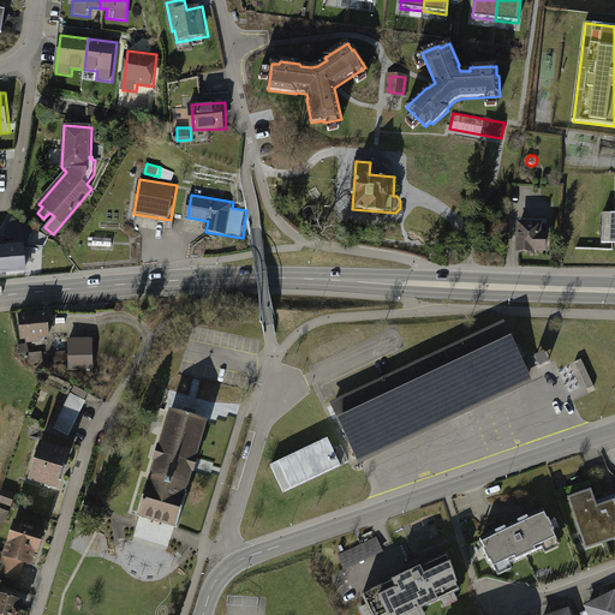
[(614,214),(603,214),(602,244),(614,243),(614,214)]
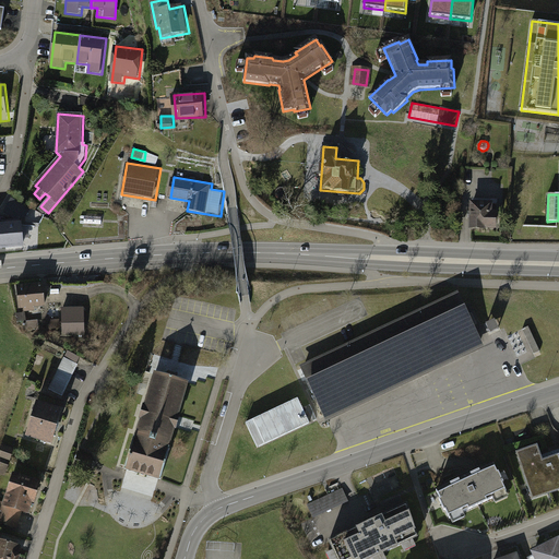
[(13,200),(3,215),(13,221),(24,221),(31,210),(13,200)]
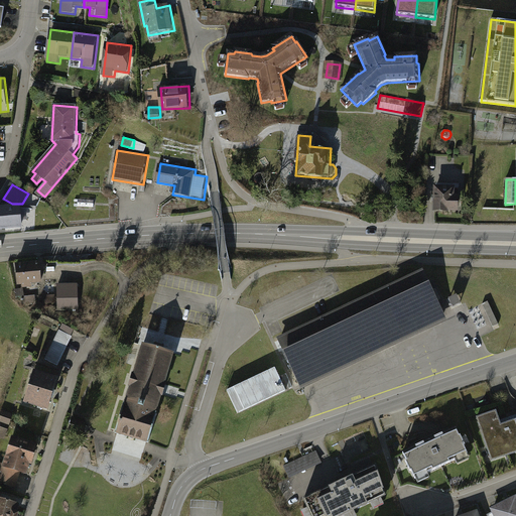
[(459,197),(459,190),(435,189),(434,211),(446,212),(447,209),(457,210),(458,197),(459,197)]
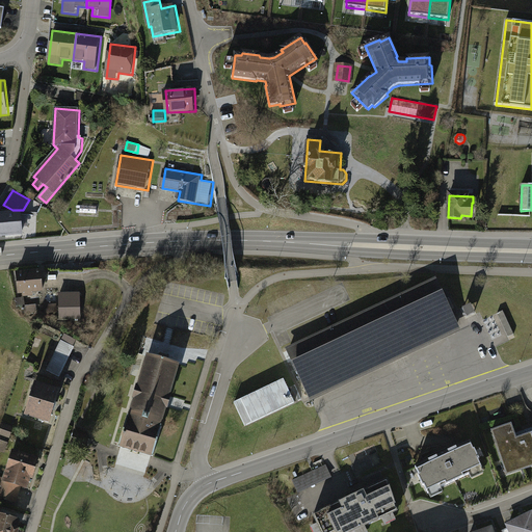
[(4,213),(0,212),(0,235),(0,237),(26,235),(25,222),(24,222),(23,210),(12,210),(4,211),(4,213)]
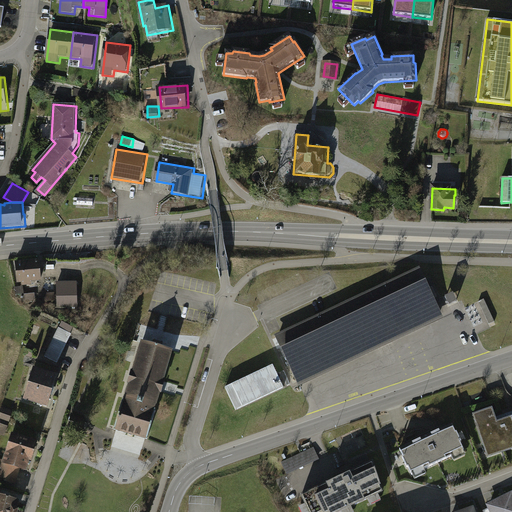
[(43,261),(18,263),(19,284),(23,284),(24,293),(45,291),(43,261)]
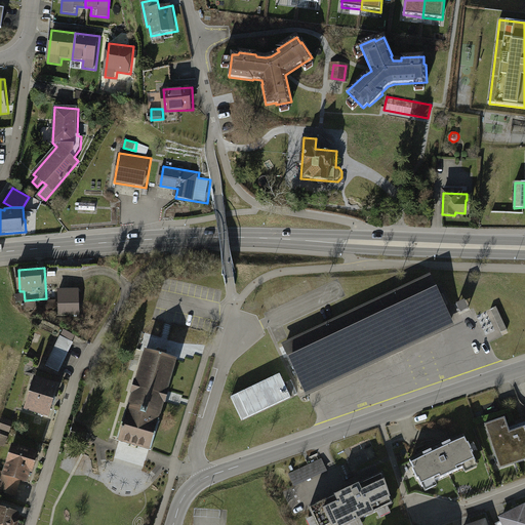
[(62,271),(46,272),(47,288),(63,286),(63,282),(64,281),(65,279),(65,277),(63,275),(62,275),(62,271)]
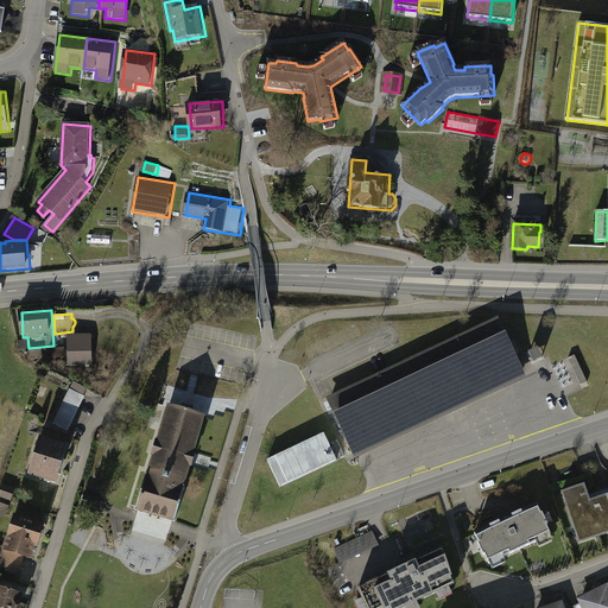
[(409,361),(328,400),(355,456),(525,375),(498,318),(409,361)]
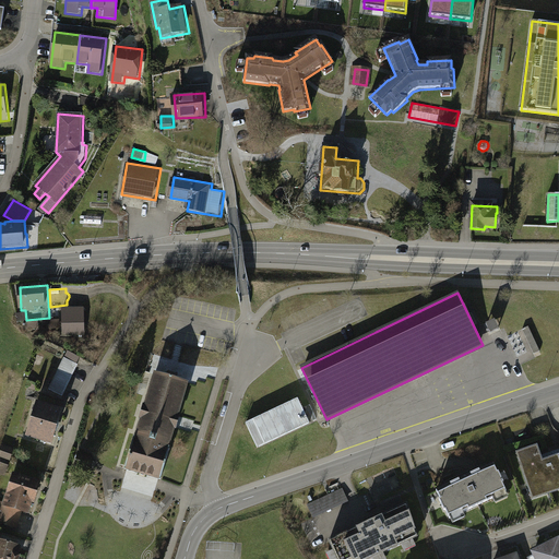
[(86,335),(85,309),(62,310),(63,336),(86,335)]
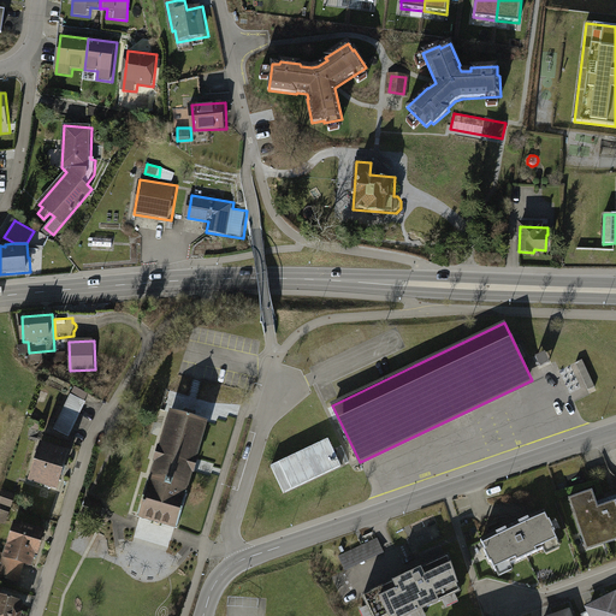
[(555,362),(550,351),(542,355),(546,366),(555,362)]
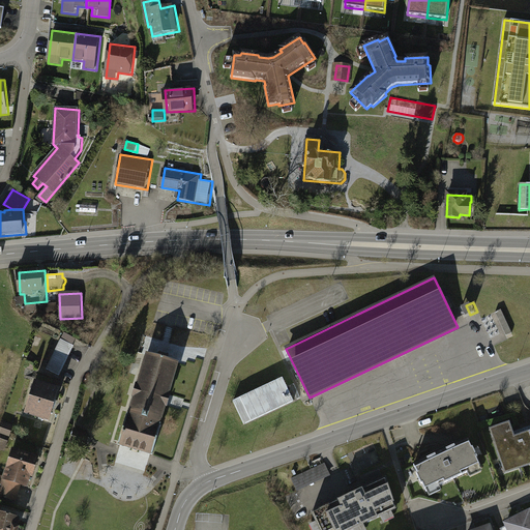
[(503,308),(496,312),(506,336),(513,333),(503,308)]
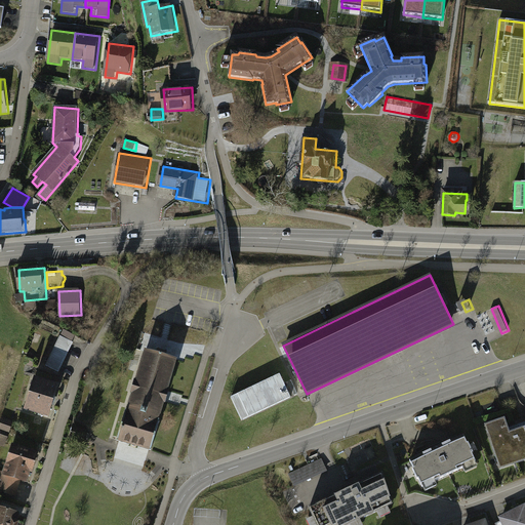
[(44,335),(37,332),(33,342),(39,346),(44,335)]
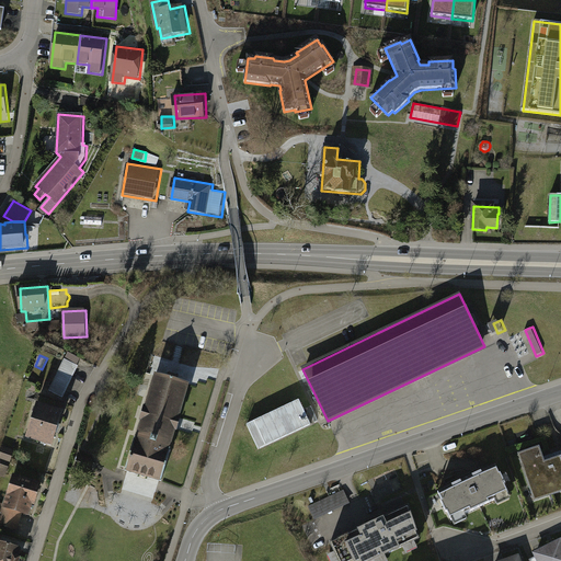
[(80,366),(66,359),(50,391),(64,398),(80,366)]
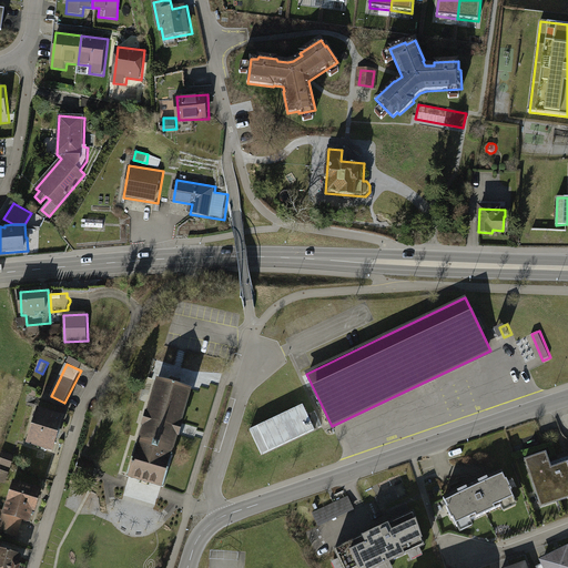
[(160,376),(129,473),(166,485),(198,388),(160,376)]
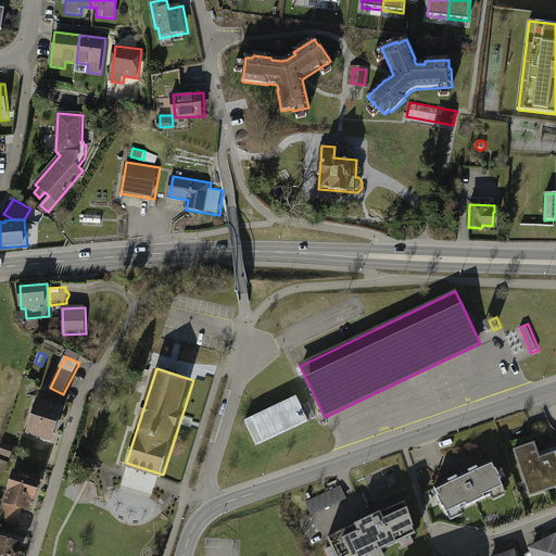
[(38,399),(27,433),(54,442),(65,406),(38,399)]
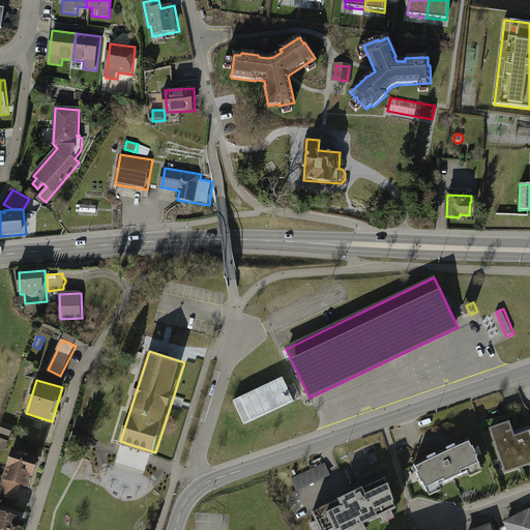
[(16,424),(4,420),(0,432),(0,448),(7,450),(16,424)]
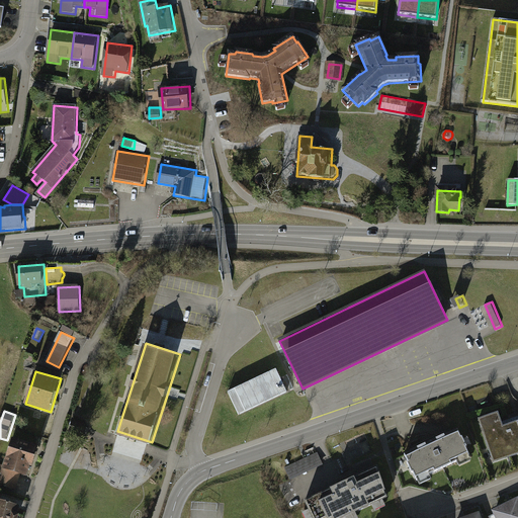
[(500,413),(478,421),(492,461),(517,452),(517,423),(505,428),(500,413)]
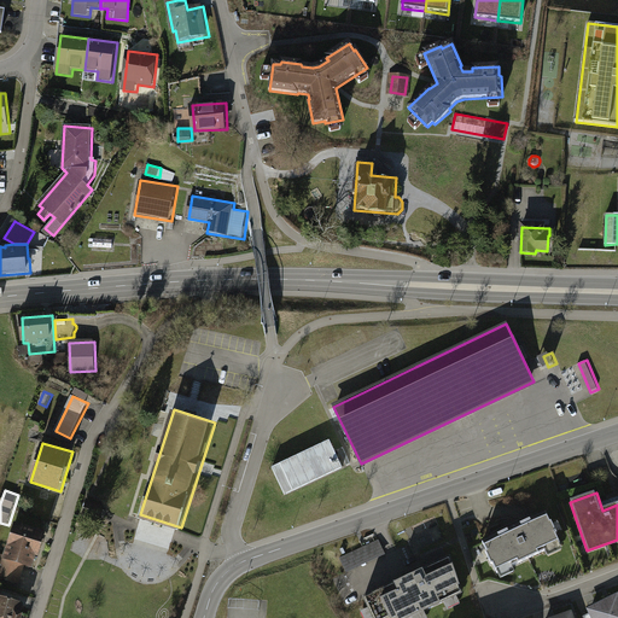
[(105,507),(87,501),(83,513),(101,519),(105,507)]
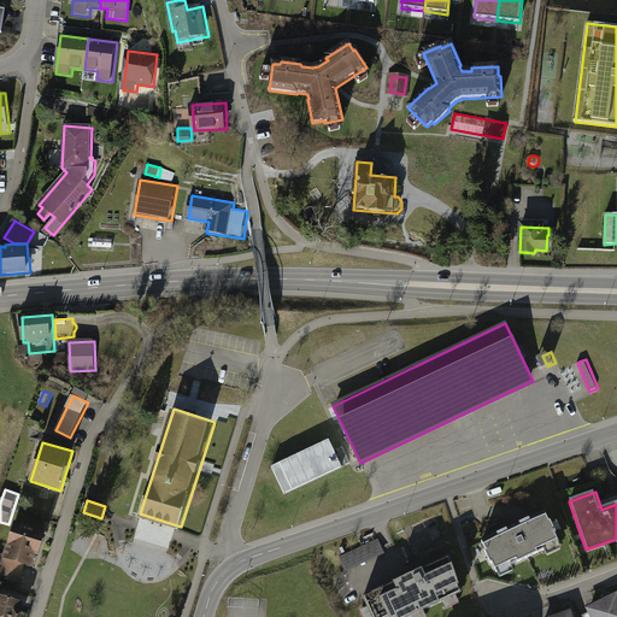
[(550,513),(483,544),(497,573),(501,582),(519,574),(515,564),(563,542),(550,513)]
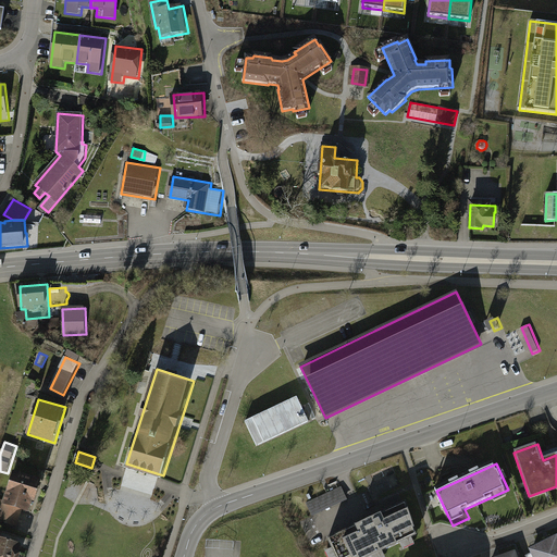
[(15,470),(5,502),(24,508),(33,511),(44,479),(15,470)]
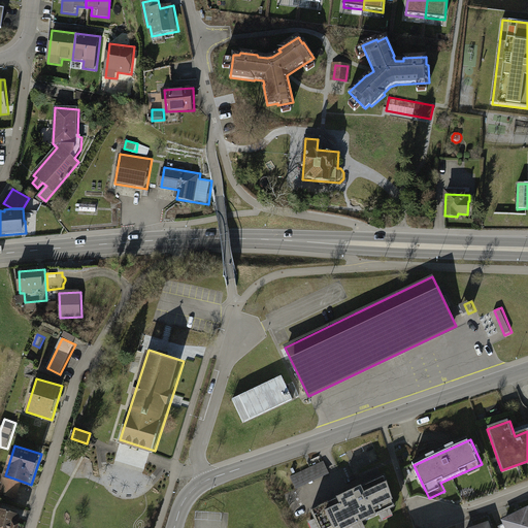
[(292,477),(297,490),(331,474),(325,462),(292,477)]
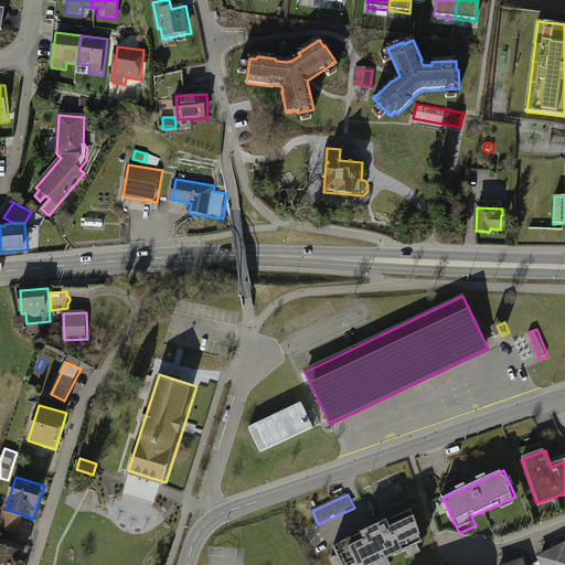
[(0,508),(0,528),(19,534),(24,515),(6,509),(0,508)]
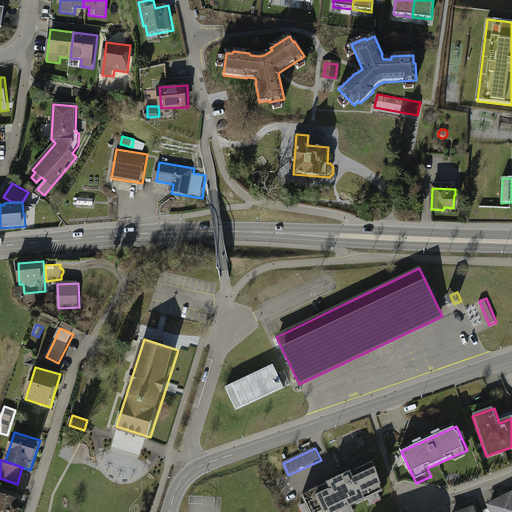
[(370,466),(299,498),(305,511),(346,511),(380,496),(370,466)]
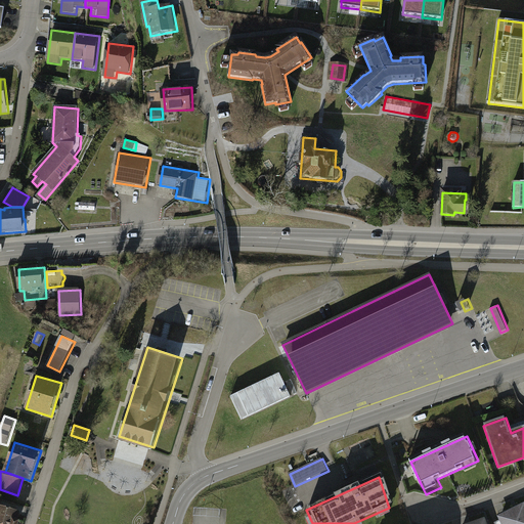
[(523,523),(523,505),(499,517),(501,521),(495,523),(494,523),(523,523)]
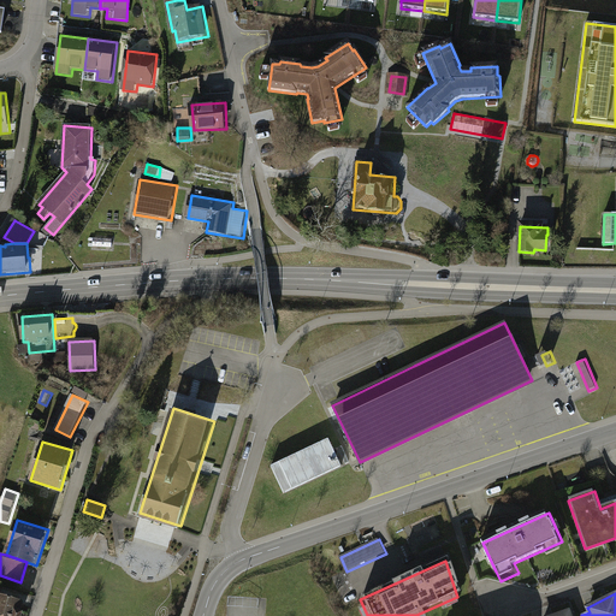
[(0,594),(0,615),(25,615),(27,611),(23,610),(25,602),(0,594)]
